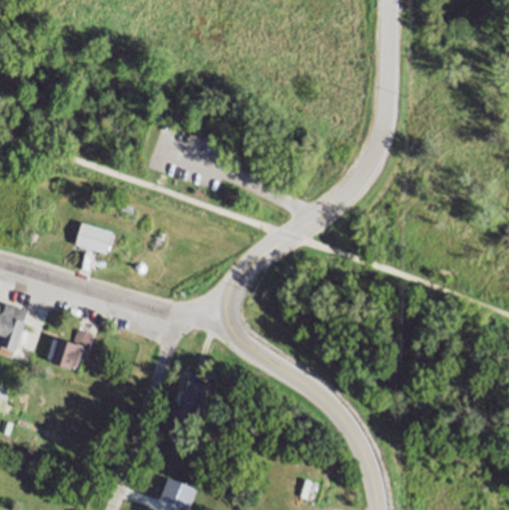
[(82,222),(75,246),(107,255),(114,231),(82,222)]
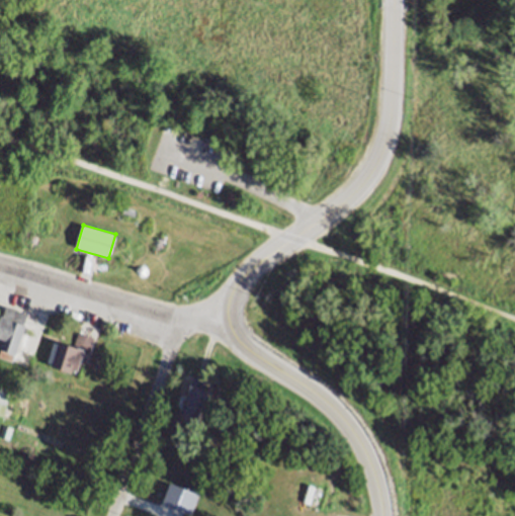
[(6,304),(0,320),(0,346),(2,347),(0,352),(0,358),(15,363),(32,313),(6,304)]
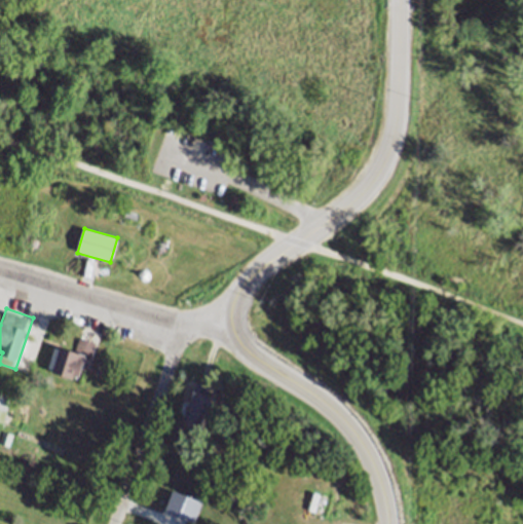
[(81,336),(75,352),(62,347),(54,369),(74,376),(76,372),(81,374),(86,359),(90,361),(98,342),(81,336)]
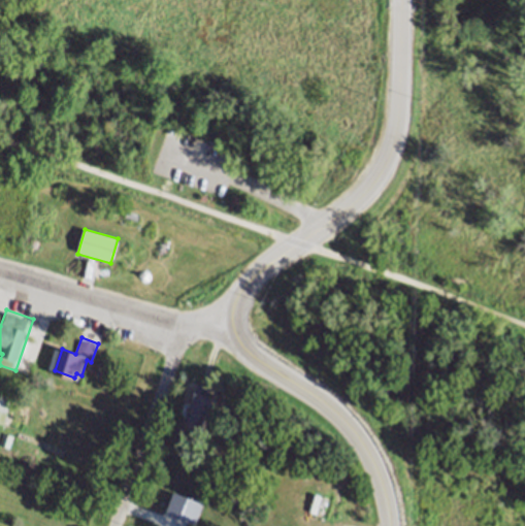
[(195,384),(182,422),(202,430),(214,400),(207,398),(210,389),(195,384)]
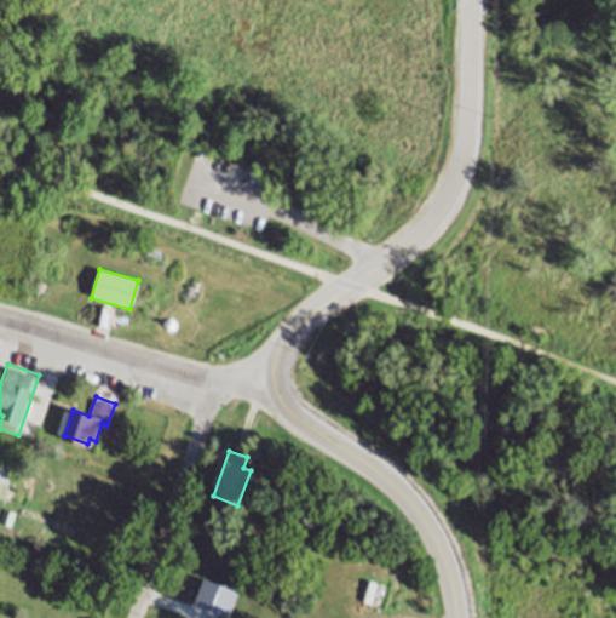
[(0,465),(0,495),(5,497),(13,470),(0,465)]
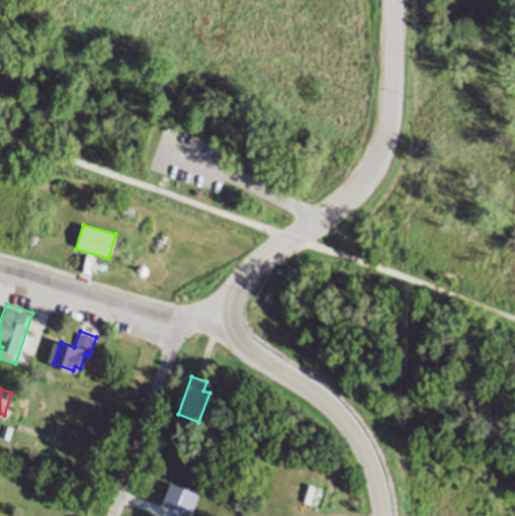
[(3,426),(0,437),(11,439),(13,428),(3,426)]
